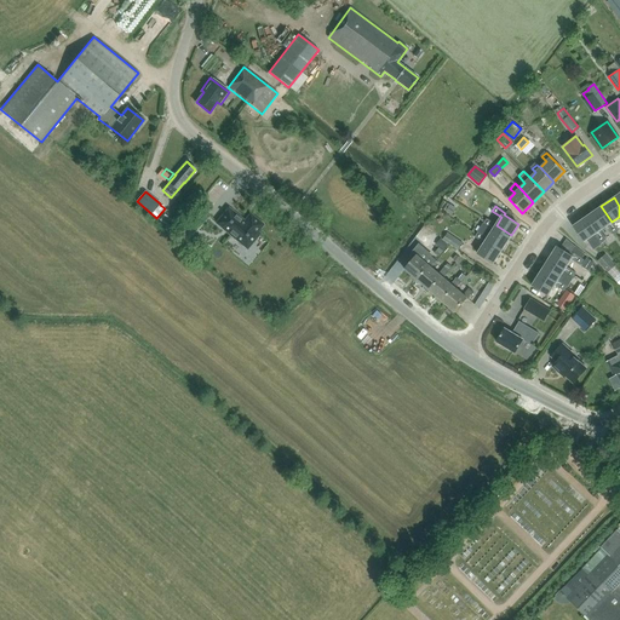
[(601,206),(589,216),(600,230),(607,225),(613,234),(618,231),(612,222),(601,206)]
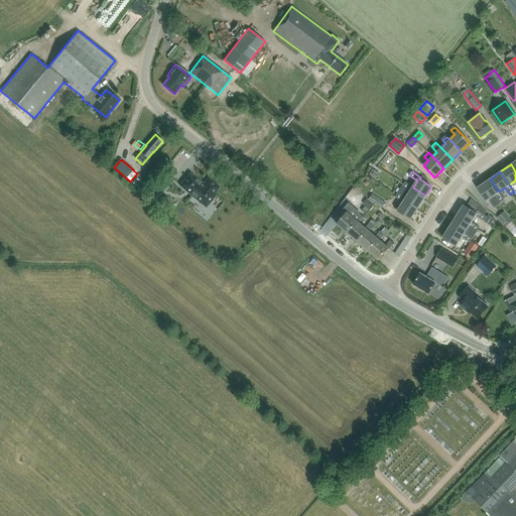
[(190,174),(180,185),(206,207),(215,195),(213,194),(218,187),(209,179),(204,185),(190,174)]
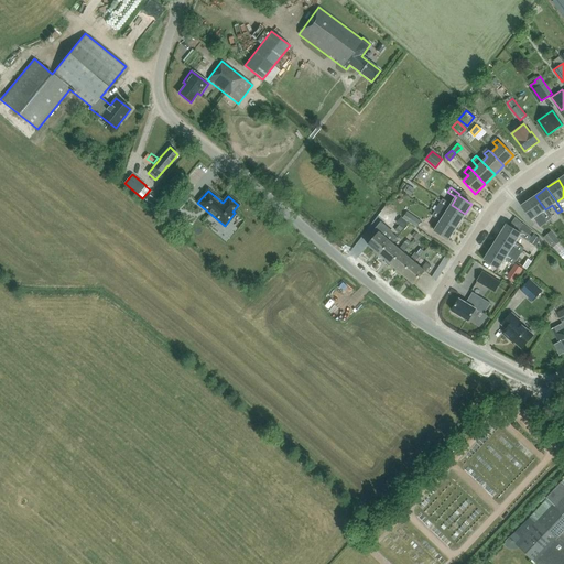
[(184,203),(177,196),(170,205),(175,212),(184,203)]
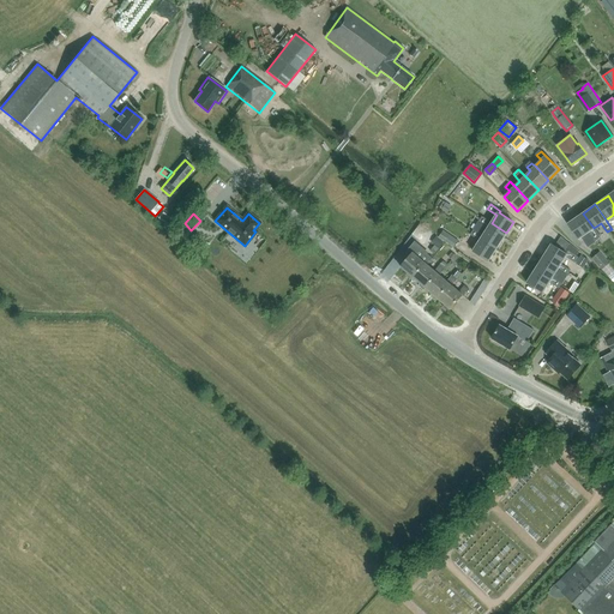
[(567,223),(578,239),(589,232),(595,241),(600,238),(594,228),(583,214),(567,223)]
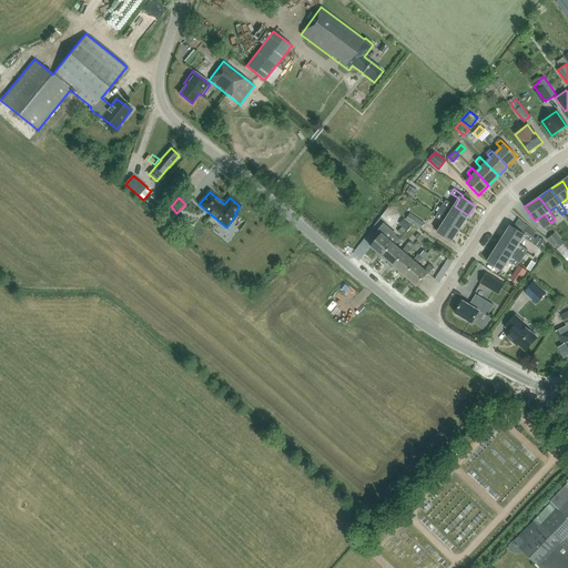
[(452,211),(447,217),(462,227),(468,215),(455,206),(446,201),(443,205),(452,211)]
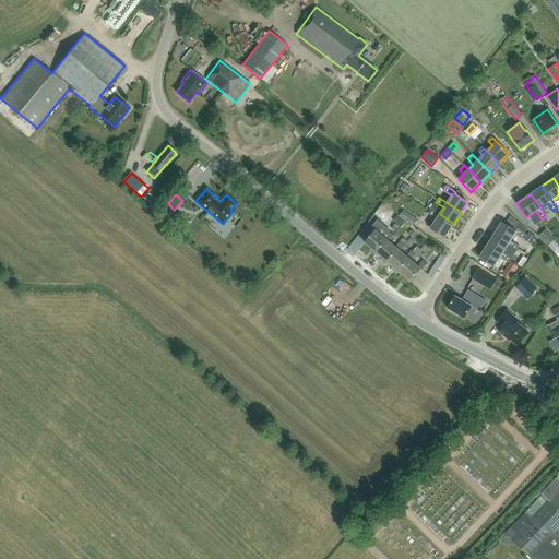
[(454,224),(440,214),(431,209),(428,213),(437,218),(430,229),(444,238),(454,224)]
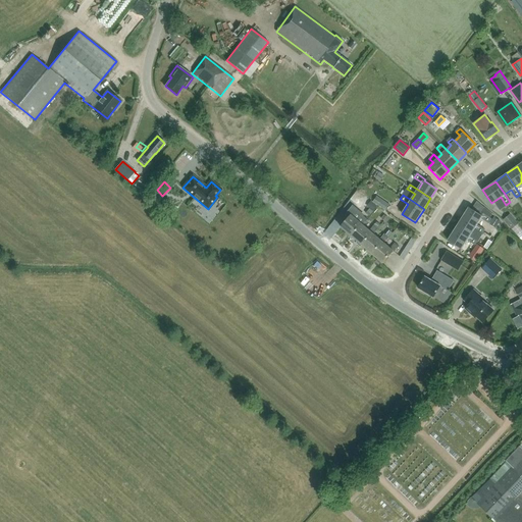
[(390,205),(377,196),(373,202),(386,211),(390,205)]
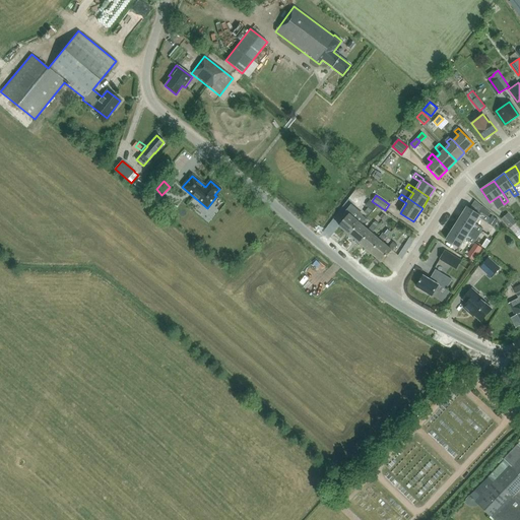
[(365,211),(369,214),(376,205),(370,200),(365,205),(368,207),(365,211)]
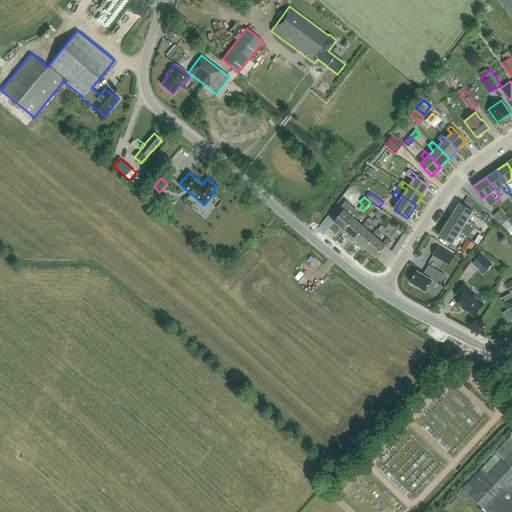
[(340,228),(338,230),(343,233),(345,231),(344,231),(355,220),(356,221),(361,216),(356,212),(358,211),(346,201),(340,208),(344,211),(334,223),(340,228)]
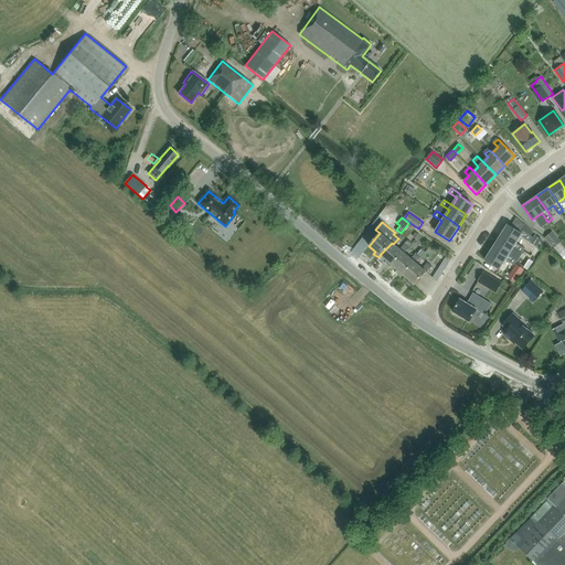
[(501,234),(515,243),(521,236),(529,241),(532,236),(531,236),(523,231),(522,233),(508,224),(501,234)]
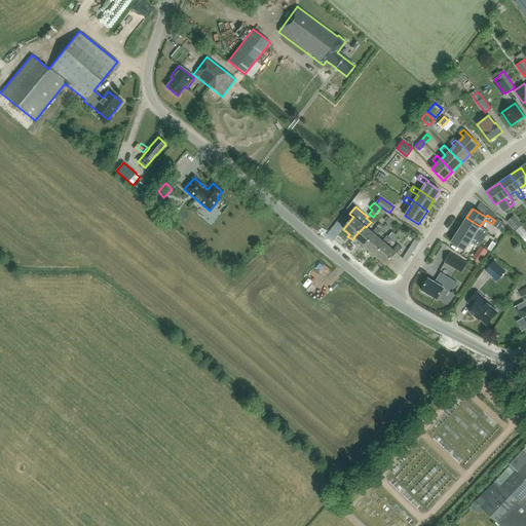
[(496,216),(490,211),(487,215),(494,220),(496,216)]
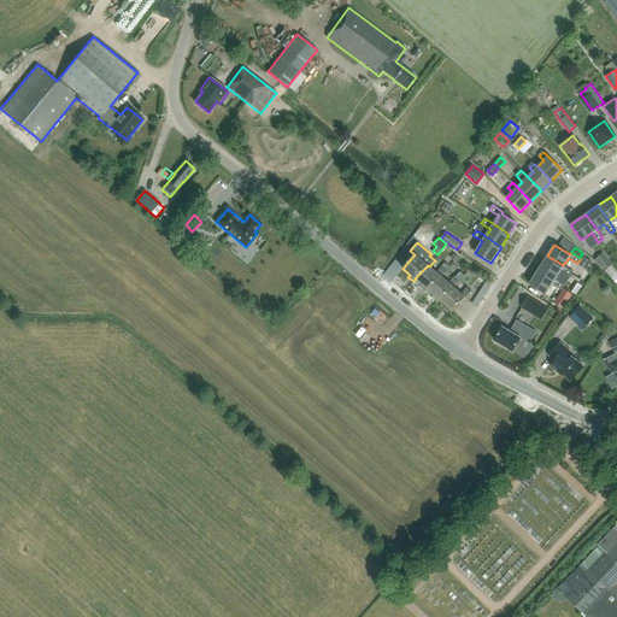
[(540,269),(556,278),(560,270),(570,276),(573,271),(563,265),(547,256),(540,269)]
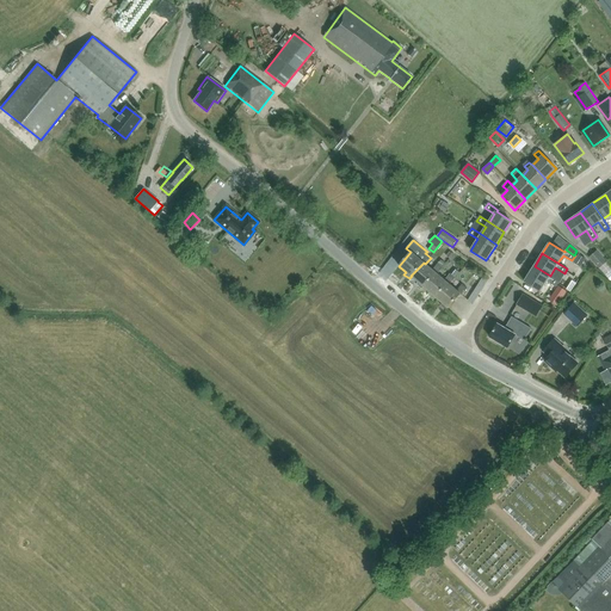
[(597,253),(591,258),(599,267),(603,264),(604,261),(597,253)]
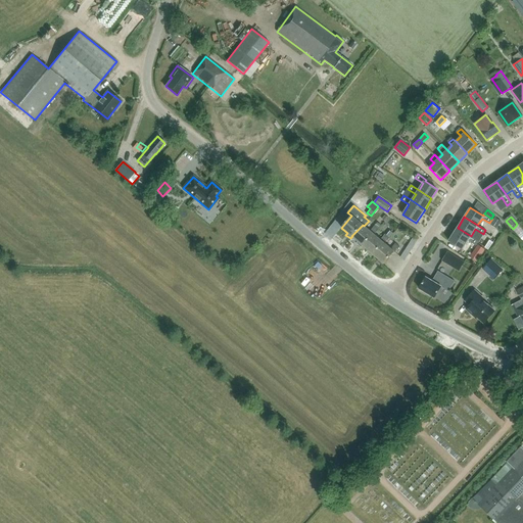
[(494,218),(490,224),(496,229),(502,222),(494,218)]
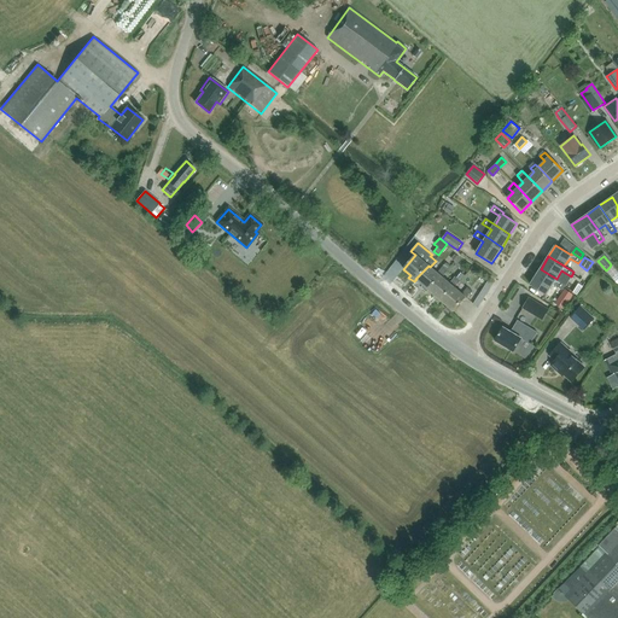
[(438,302),(441,299),(453,286),(455,287),(460,281),(460,280),(470,269),(465,264),(450,283),(443,277),(441,275),(429,290),(435,296),(433,298),(438,302)]
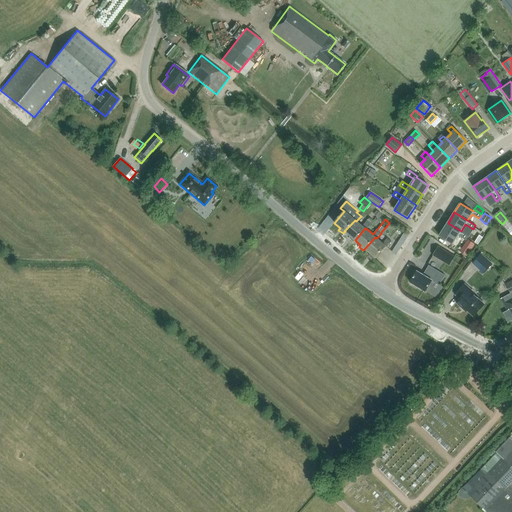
[(362,226),(356,221),(355,220),(344,231),(345,231),(350,236),(349,238),(353,241),(355,240),(365,228),(367,229),(371,224),(366,220),(362,226)]
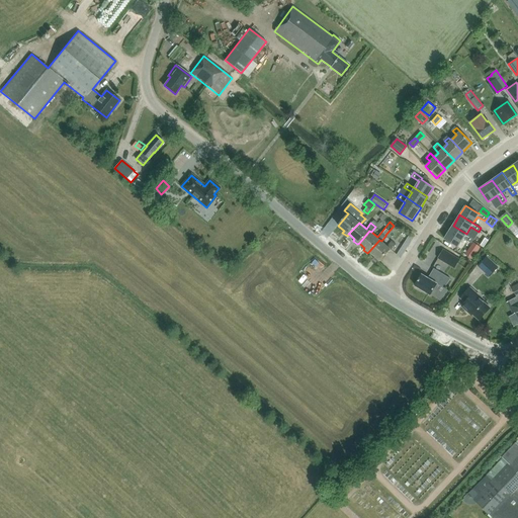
[(517,231),(511,224),(508,227),(517,238),(517,237),(517,231)]
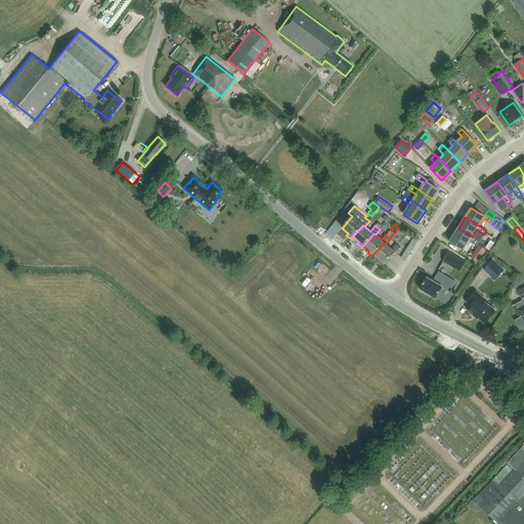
[(479,242),(472,236),(459,228),(449,242),(463,250),(469,241),(477,246),(479,242)]
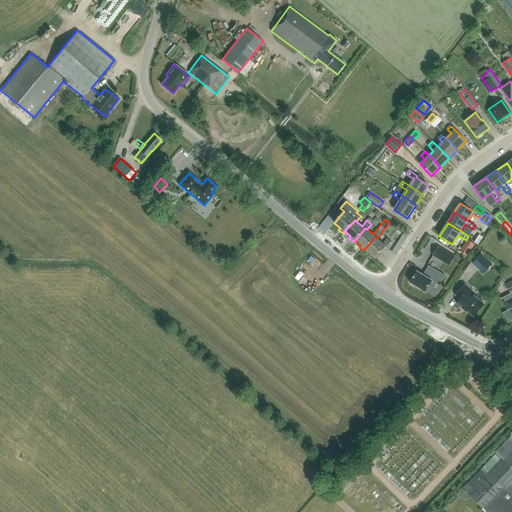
[(383,243),(377,238),(375,237),(365,248),(371,254),(369,256),(374,260),(375,258),(385,246),(387,247),(392,241),(387,238),(383,243)]
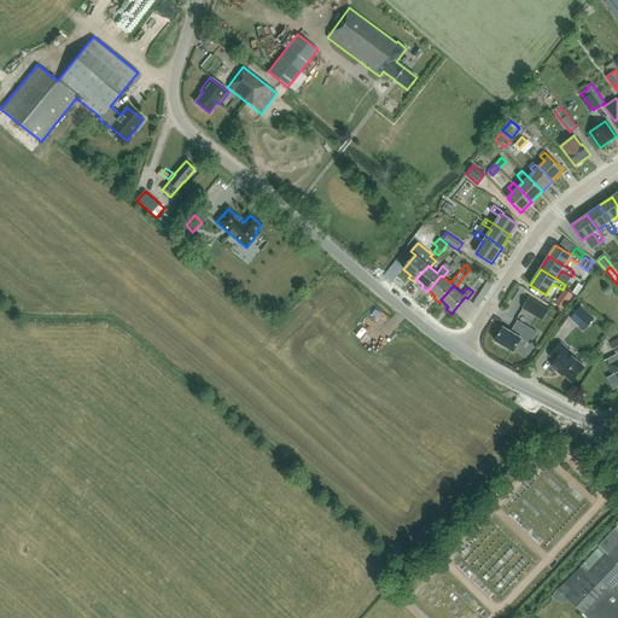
[(530,303),(526,309),(543,320),(547,314),(530,303)]
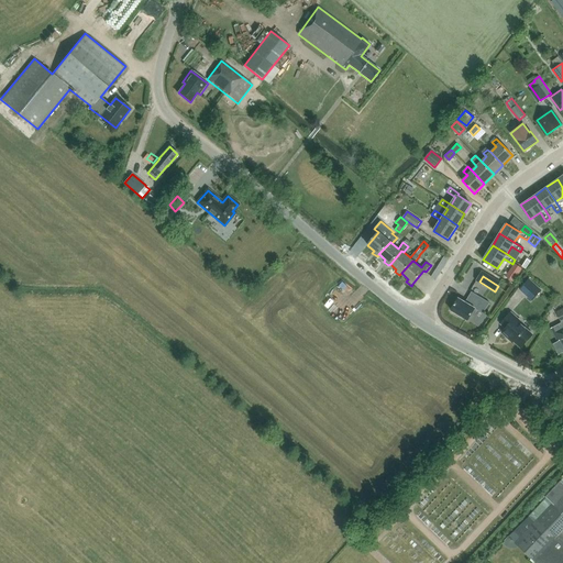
[(536,297),(542,290),(529,278),(523,285),(536,297)]
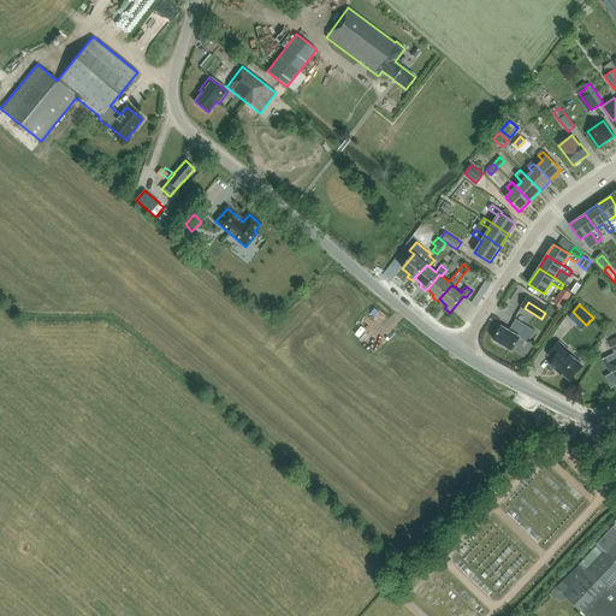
[(511,350),(520,338),(528,343),(535,331),(516,319),(509,331),(502,326),(493,339),(511,350)]
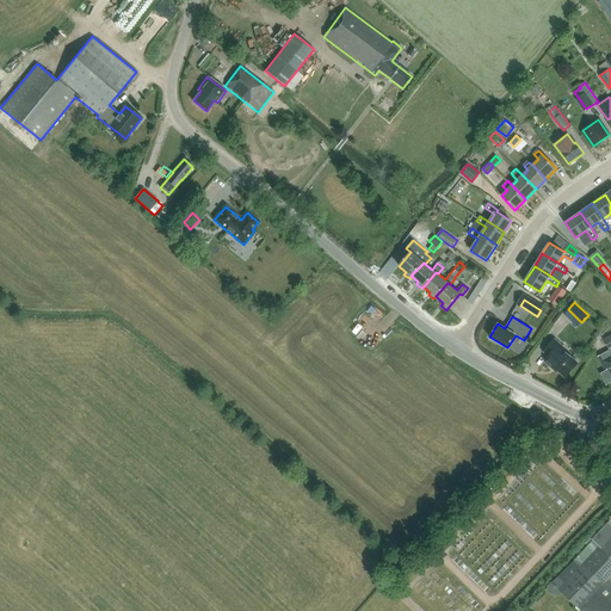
[(610,334),(604,338),(610,350),(599,356),(606,369),(609,368),(610,372),(610,334)]
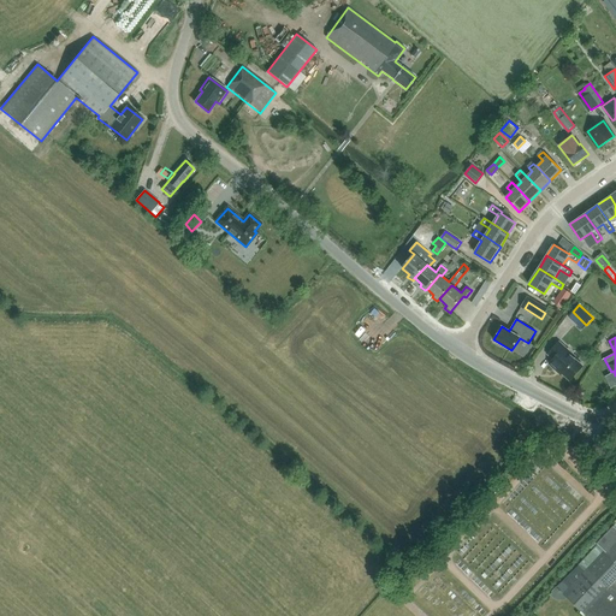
[(570,380),(584,366),(568,351),(569,350),(560,342),(549,354),(555,359),(549,363),(557,371),(558,369),(570,380)]
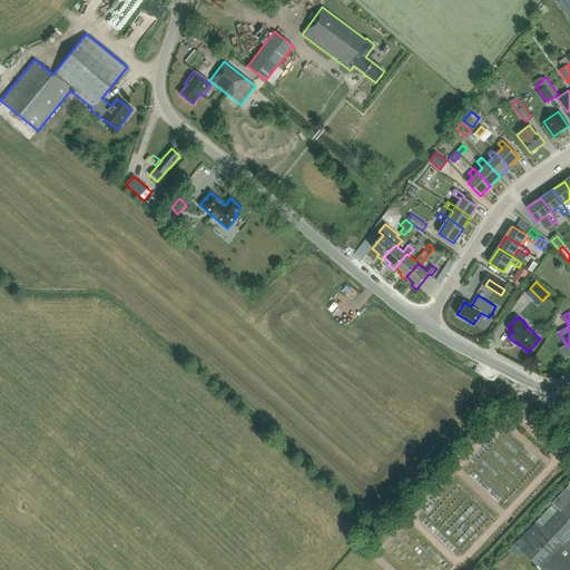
[(569,569),(569,487),(553,503),(517,543),(522,549),(542,569),(541,569),(569,569)]
